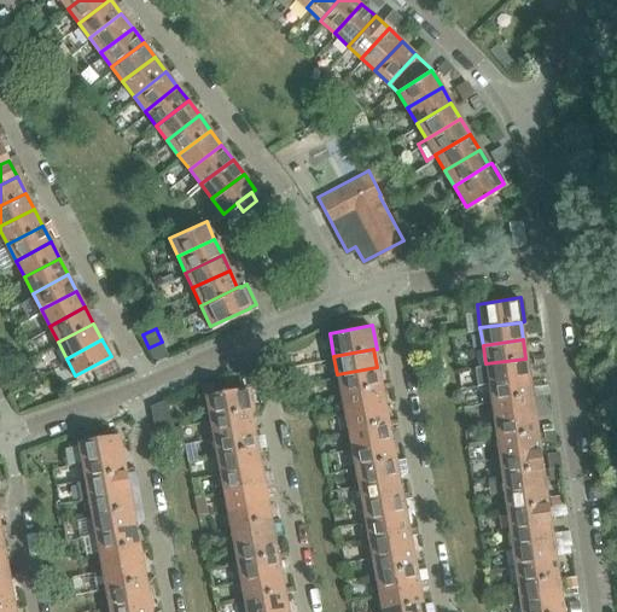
[(485,363),(488,382),(528,376),(525,359),(485,363)]
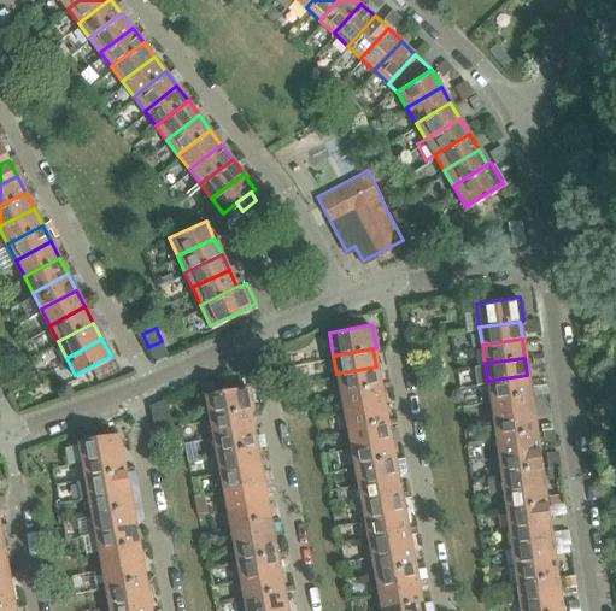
[(340,392),(380,385),(376,366),(336,374),(340,392)]
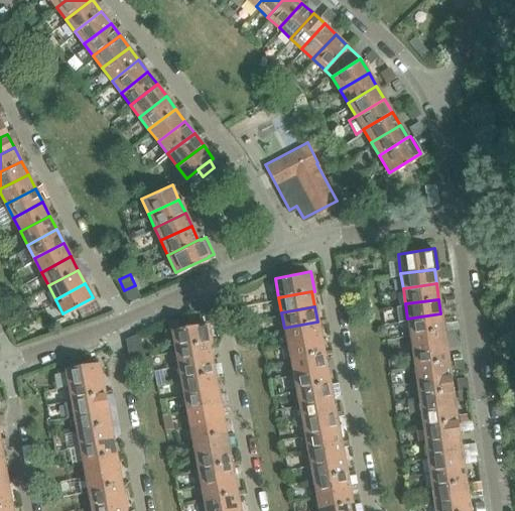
[(407,318),(409,334),(442,329),(440,313),(407,318)]
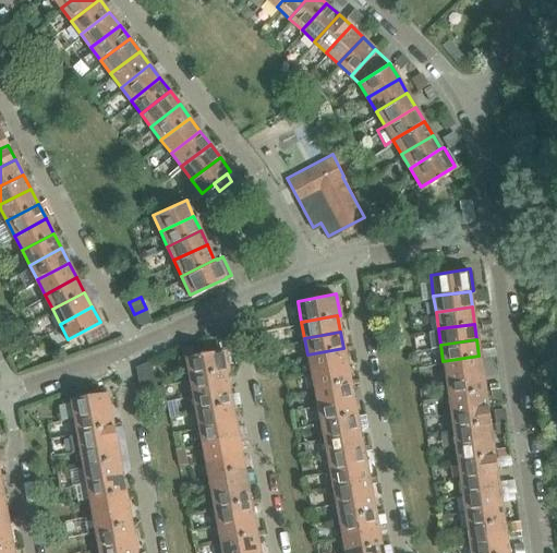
[(189,377),(225,370),(228,370),(223,348),(184,356),(189,377)]
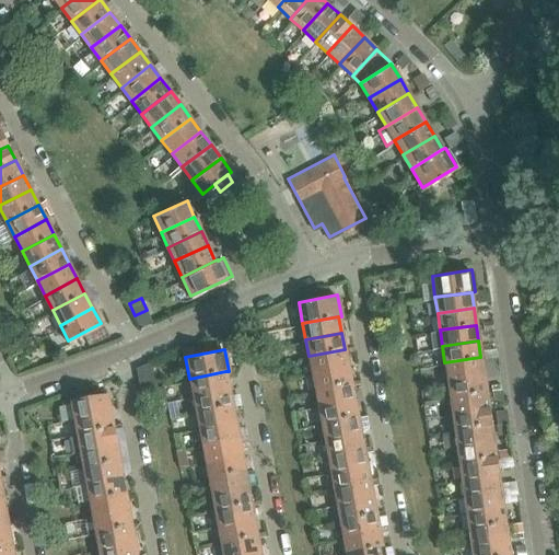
[(309,356),(312,371),(348,365),(345,349),(309,356)]
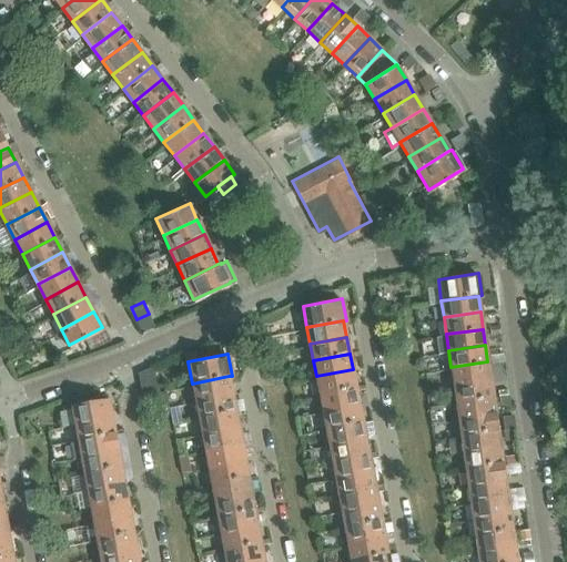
[(451,367),(453,384),(489,378),(487,361),(451,367)]
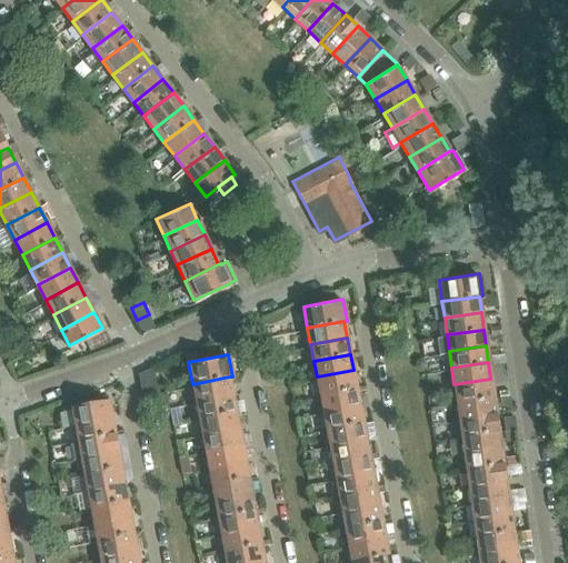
[(317,376),(319,394),(356,386),(354,370),(317,376)]
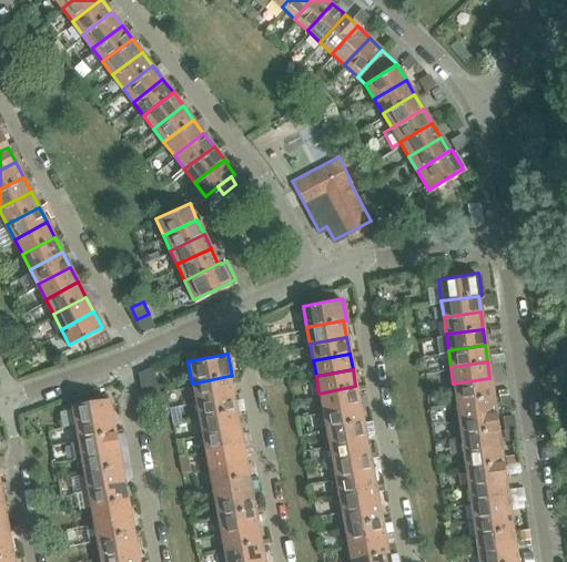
[(195,399),(232,392),(229,376),(192,384),(195,399)]
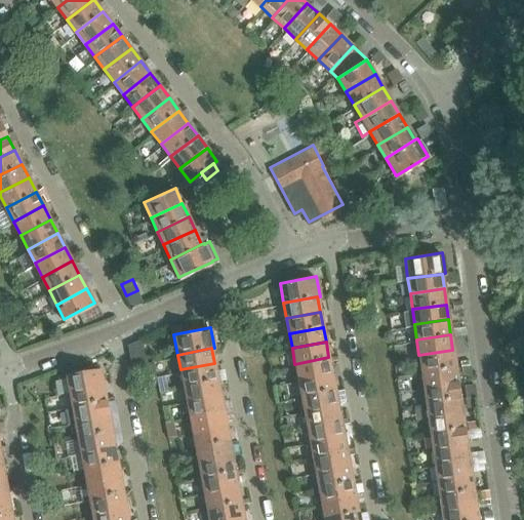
[(418,355),(420,370),(455,365),(452,350),(418,355)]
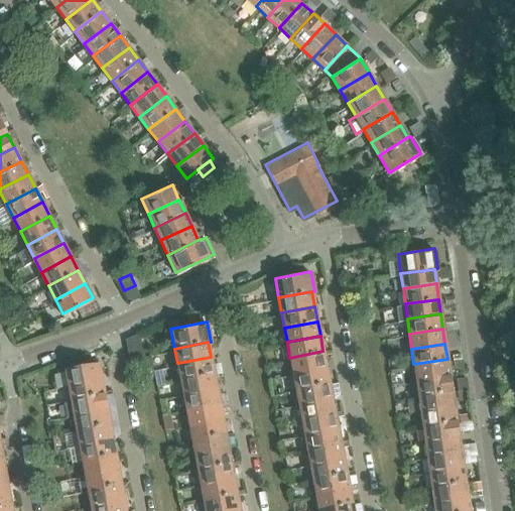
[(289,358),(292,373),(326,366),(323,351),(289,358)]
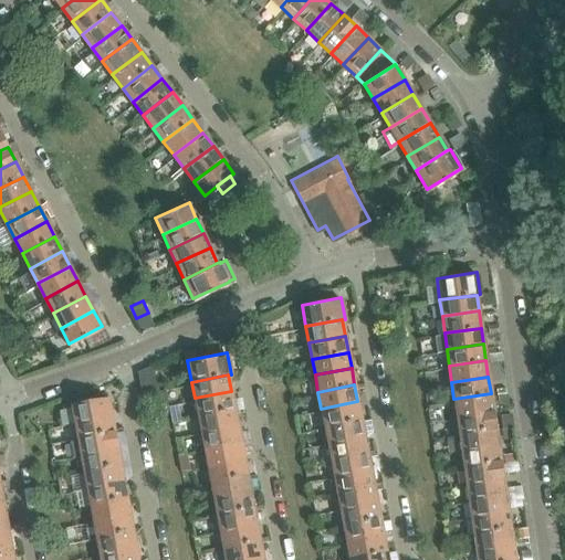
[(195,398),(198,414),(233,408),(231,391),(195,398)]
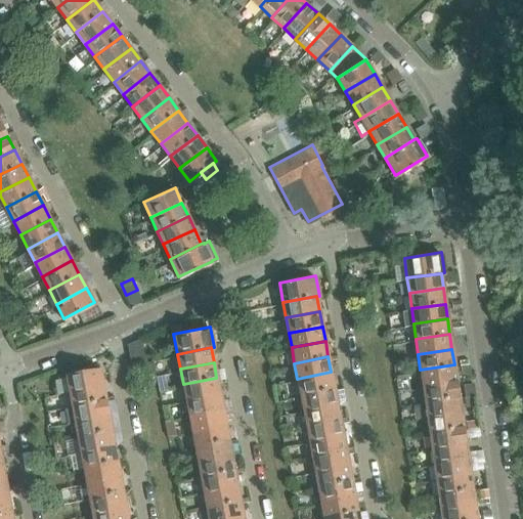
[(420,370),(423,385),(456,380),(454,364),(420,370)]
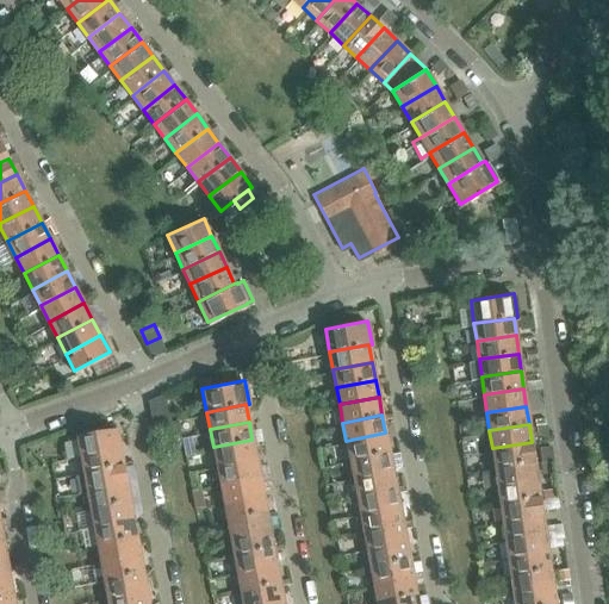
[(119,446),(116,428),(76,435),(80,453),(119,446)]
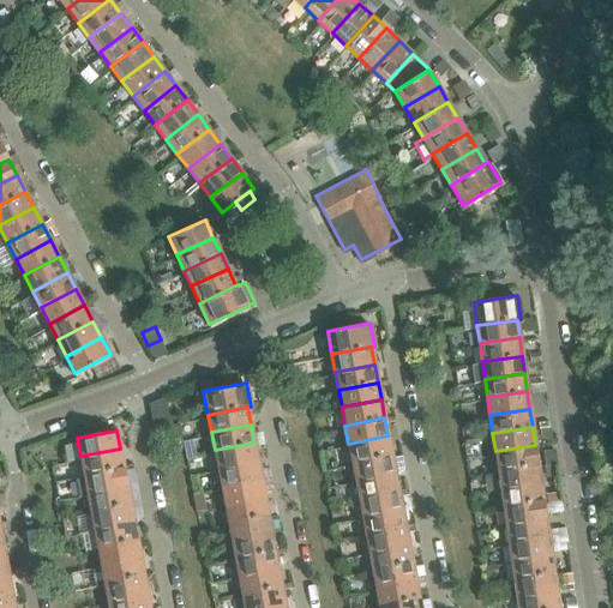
[(348,444),(352,461),(391,453),(388,435),(348,444)]
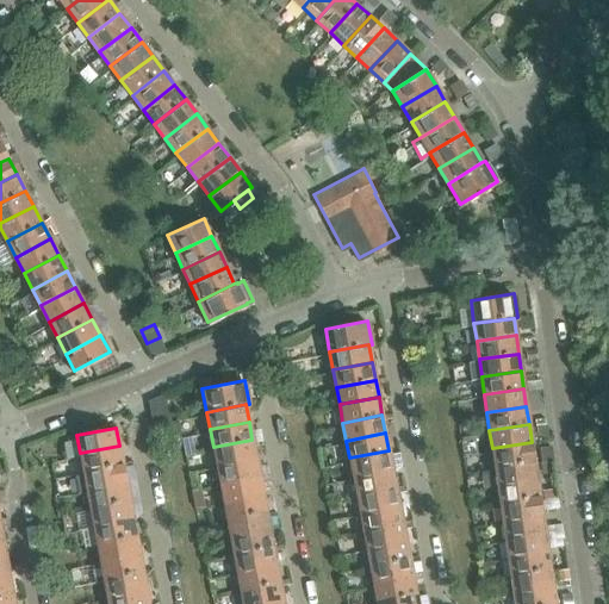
[(213,447),(216,465),(255,458),(252,440),(213,447)]
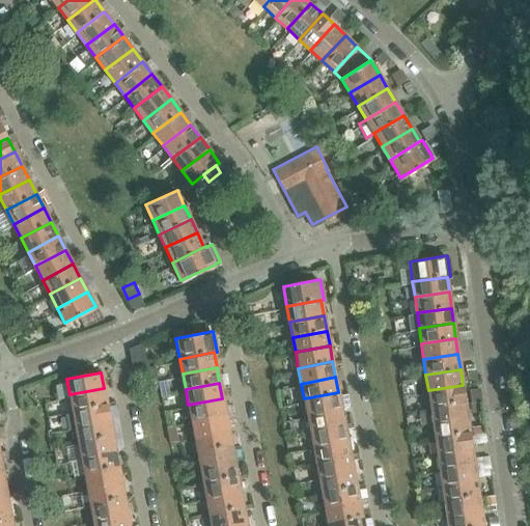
[(428,390),(430,406),(465,400),(463,385),(428,390)]
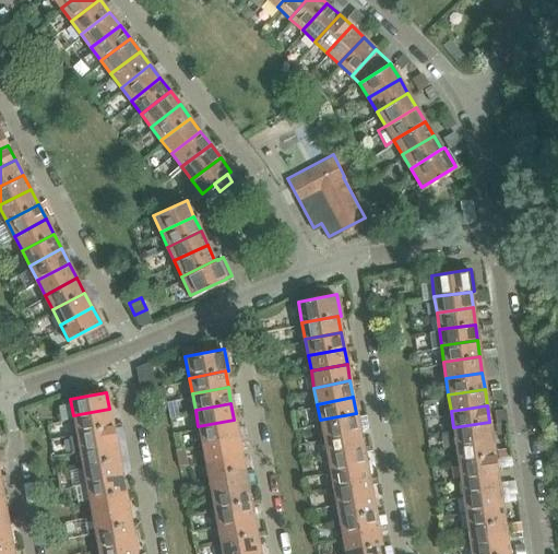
[(113,425),(109,409),(73,415),(76,432),(113,425)]
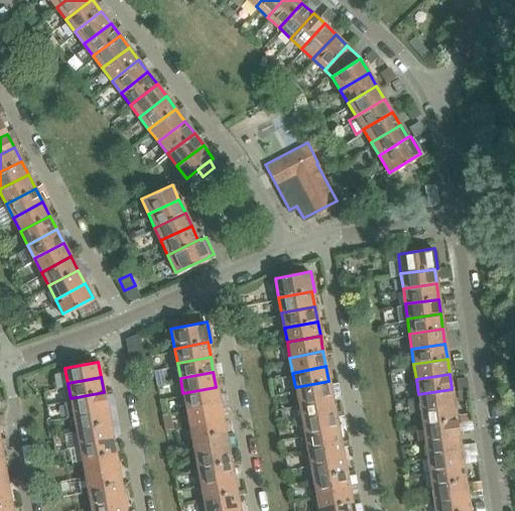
[(295,387),(298,402),(332,396),(329,381),(295,387)]
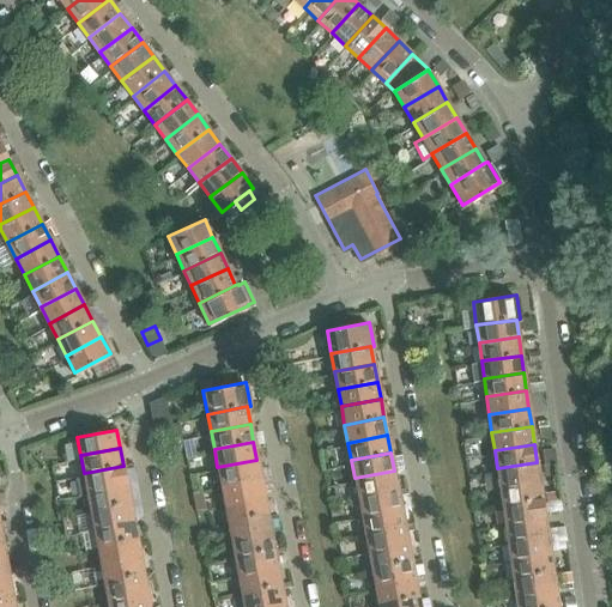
[(260,478),(256,460),(217,467),(220,485),(260,478)]
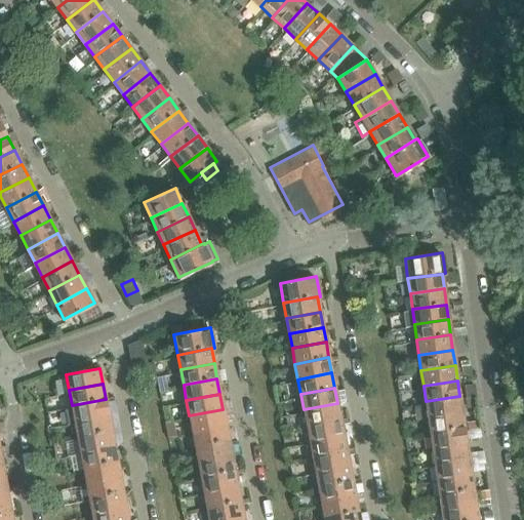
[(426,401),(428,416),(461,411),(459,396),(426,401)]
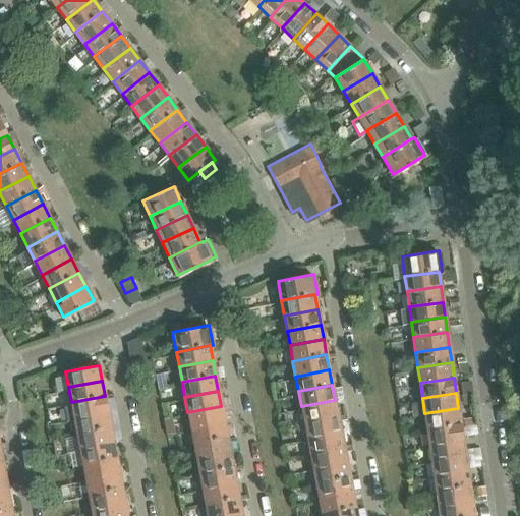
[(108,411),(105,396),(71,402),(74,417),(108,411)]
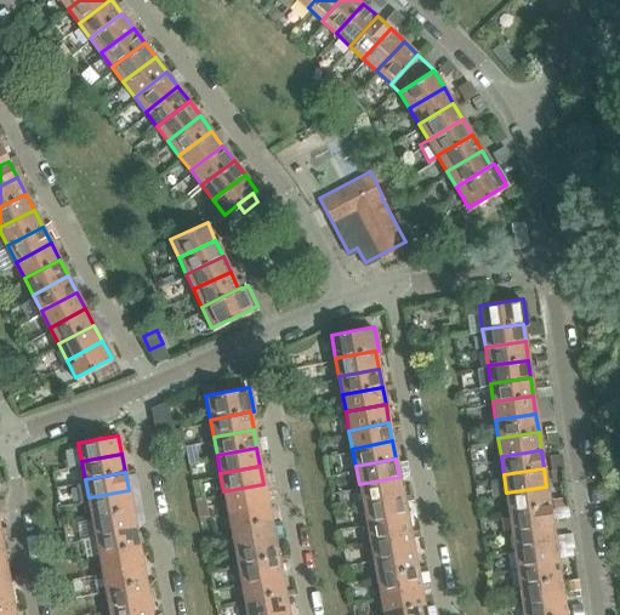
[(403,495),(399,477),(359,484),(363,502),(403,495)]
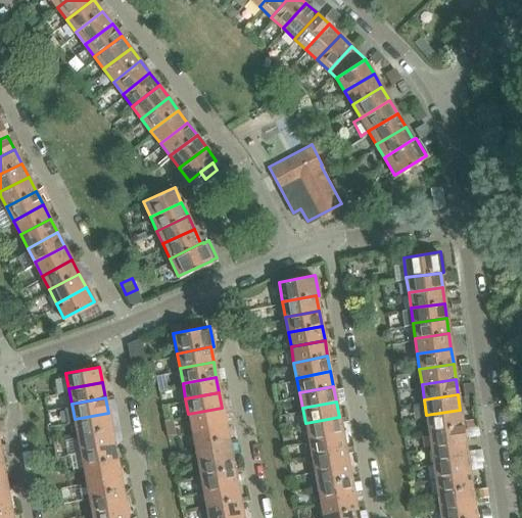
[(188,414),(191,429),(225,422),(222,408),(188,414)]
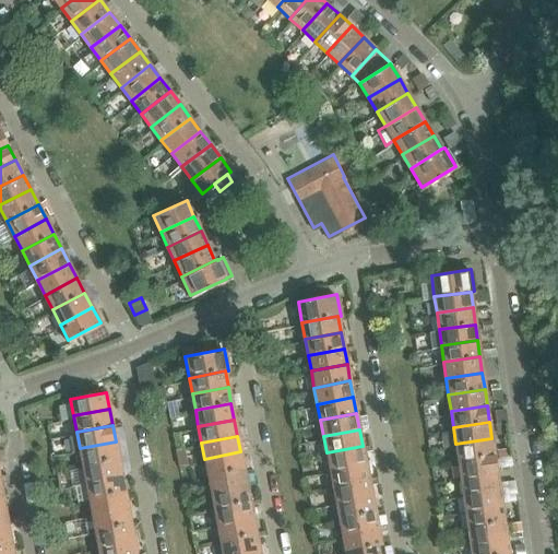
[(494,455),(491,438),(455,444),(458,460),(494,455)]
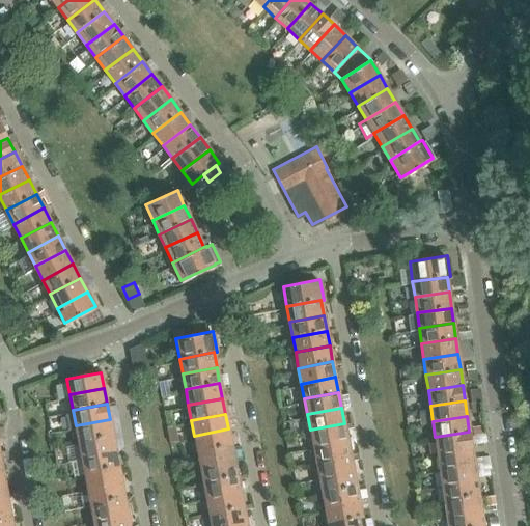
[(78,441),(112,435),(110,419),(76,425),(78,441)]
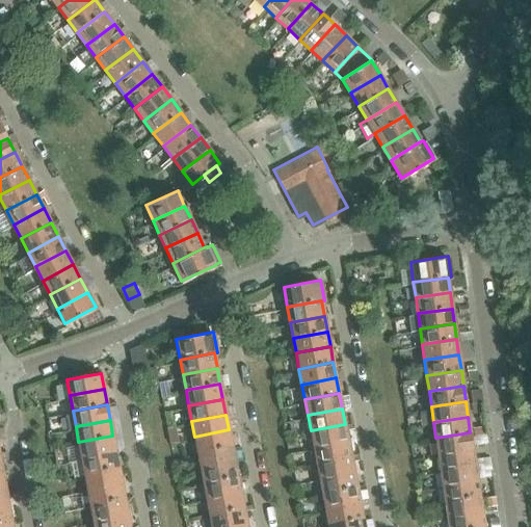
[(348,440),(345,424),(311,430),(314,446),(348,440)]
